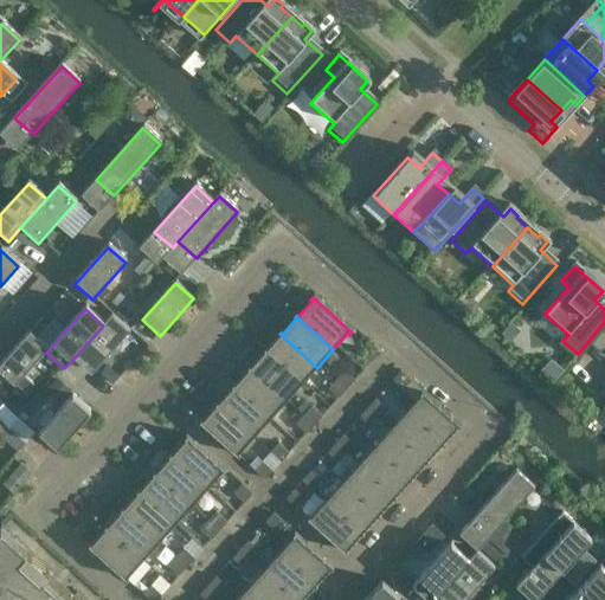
[(103,326),(72,360),(90,376),(129,333),(110,317),(103,326)]
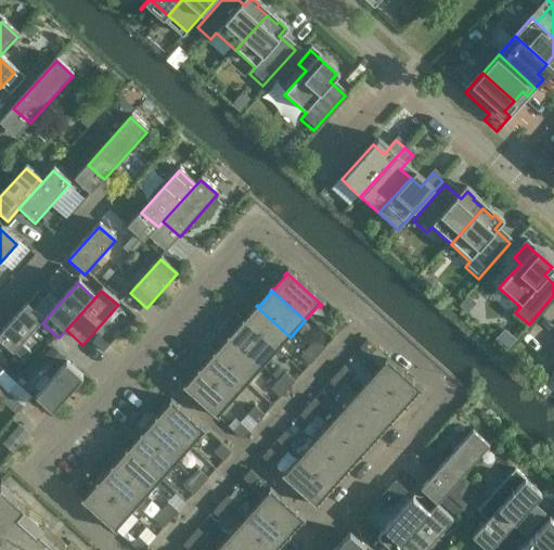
[(291,337),(256,306),(255,307),(257,308),(244,323),(242,322),(241,322),(275,354),(291,337)]
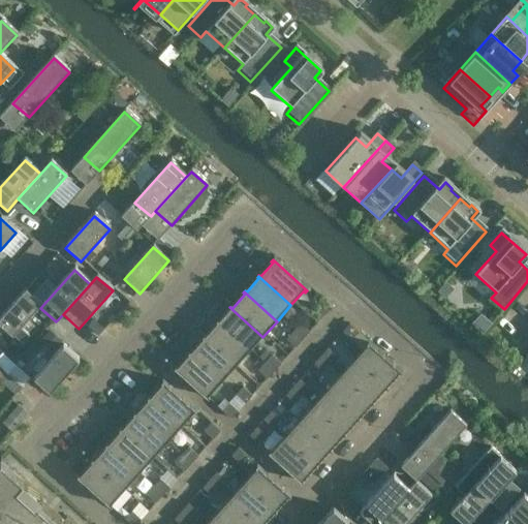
[(0,328),(11,338),(40,306),(25,293),(0,319),(0,328)]
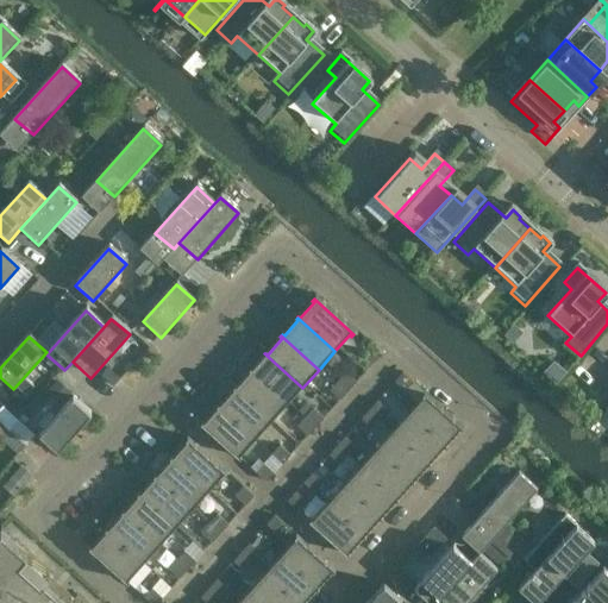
[(381,358),(370,349),(362,358),(373,368),(381,358)]
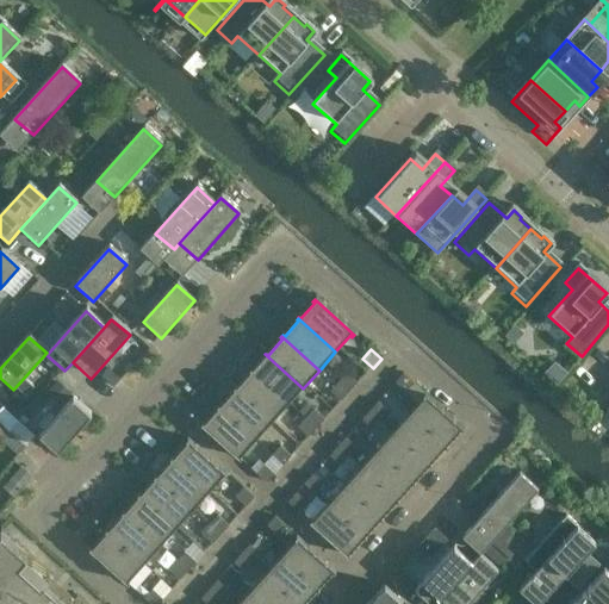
[(303,388),(265,354),(265,355),(266,357),(252,373),(250,372),(249,373),(286,406),(303,388)]
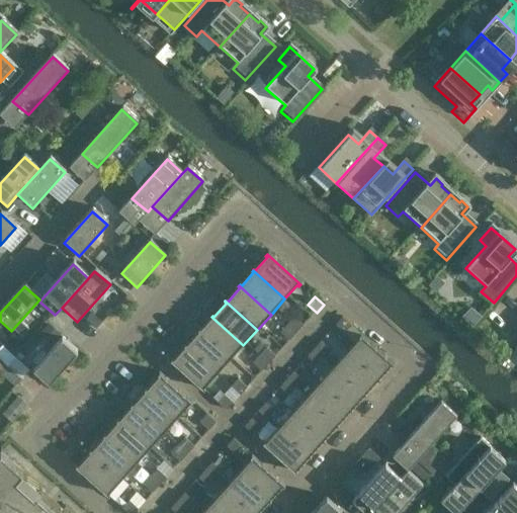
[(243,345),(211,317),(210,318),(211,319),(199,332),(198,331),(197,332),(230,360),(243,345)]
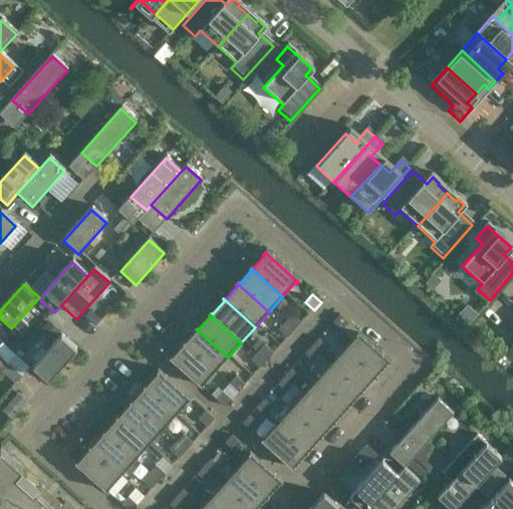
[(290,318),(284,325),(293,333),(299,326),(290,318)]
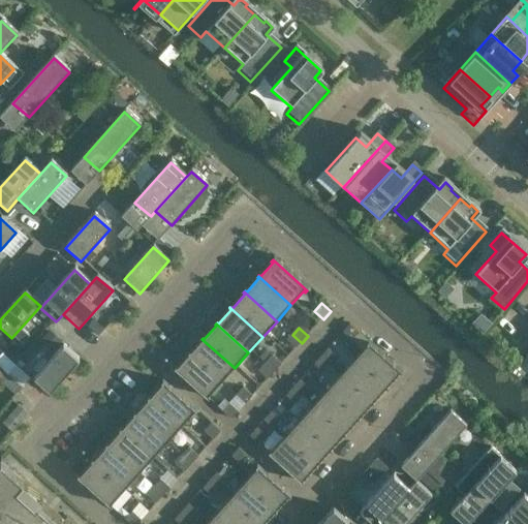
[(342,336),(351,343),(358,336),(348,328),(342,336)]
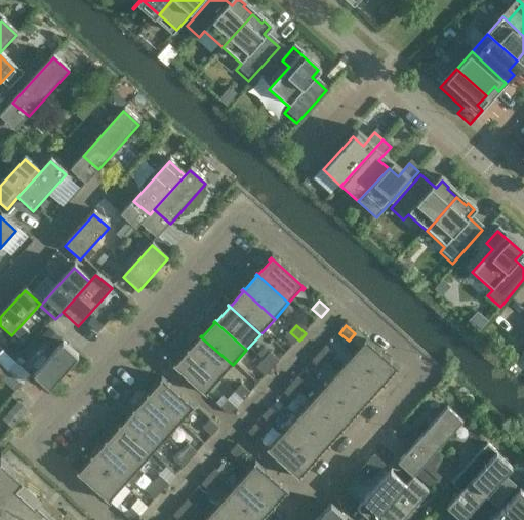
[(35,374),(59,341),(43,328),(17,361),(35,374)]
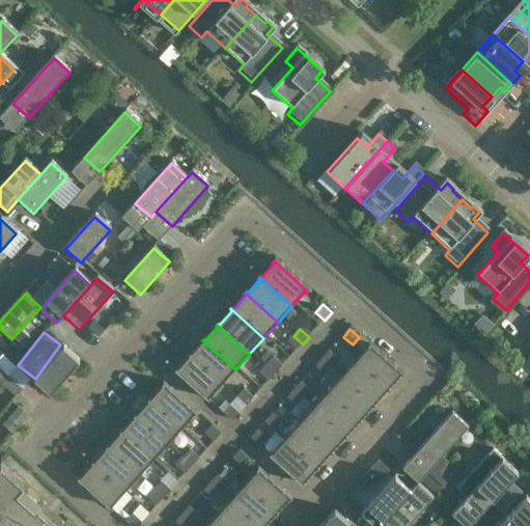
[(296,353),(303,344),(294,336),(286,344),(296,353)]
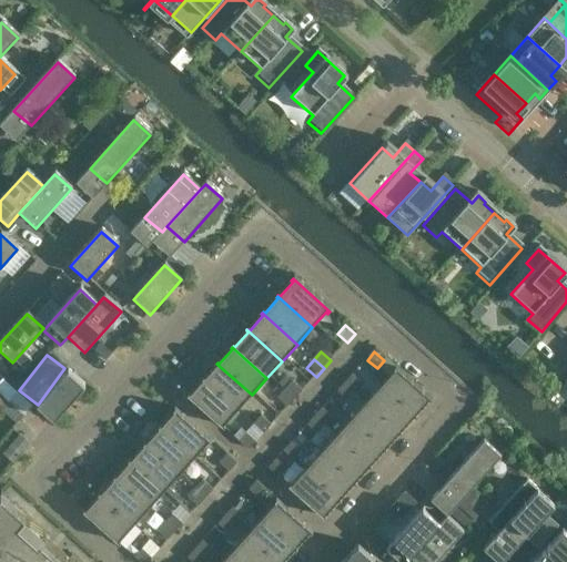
[(252,395),(216,364),(215,365),(218,366),(204,380),(202,379),(202,380),(236,411),(252,395)]
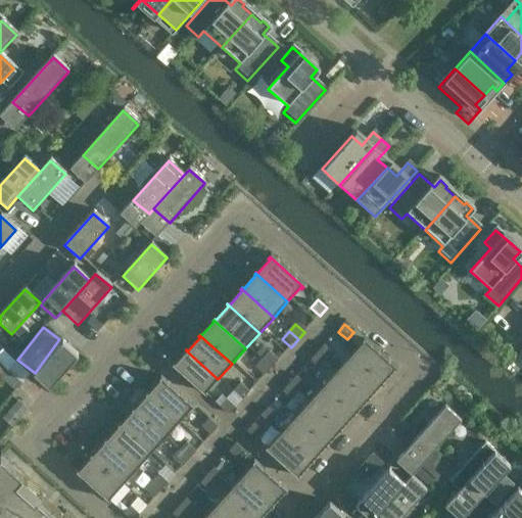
[(396,371),(363,340),(362,342),(363,343),(349,358),(382,387),(383,386),(381,384),(393,371),(395,372),(396,371)]
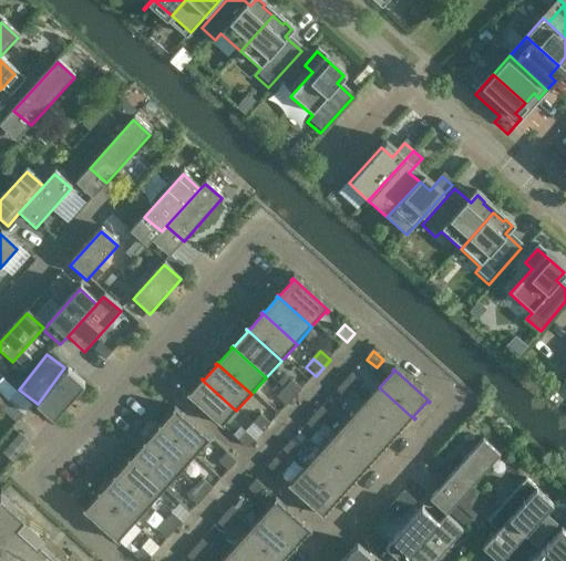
[(83,387),(67,372),(35,406),(52,422),(83,387)]
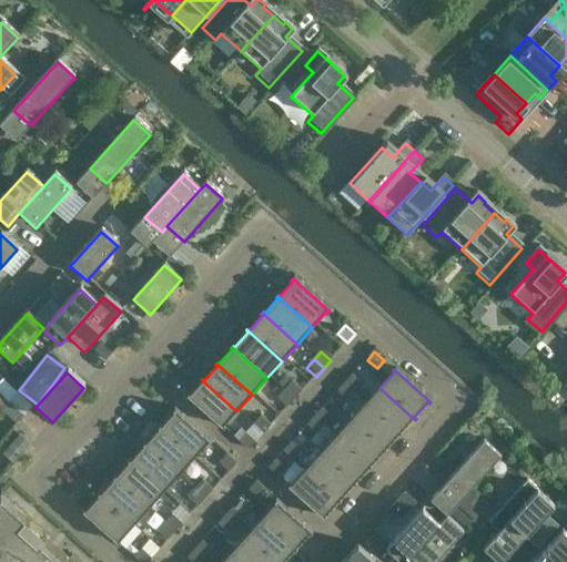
[(351,378),(344,386),(353,395),(361,386),(351,378)]
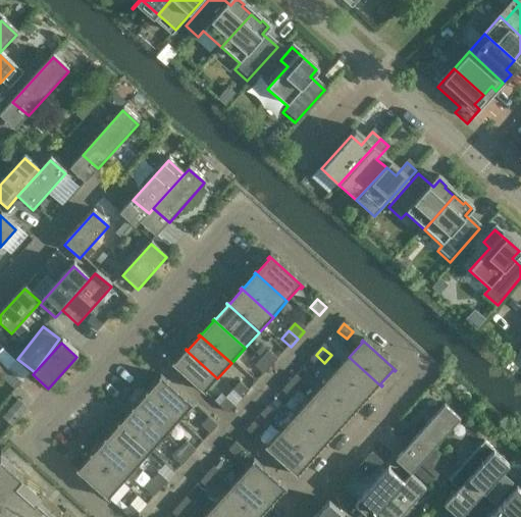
[(21,383),(30,374),(3,350),(0,352),(0,377),(7,370),(21,383)]
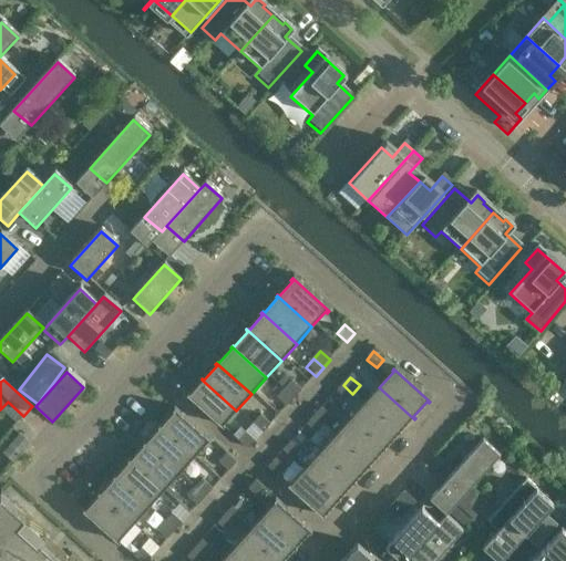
[(236,411),(202,380),(201,381),(202,382),(188,396),(187,395),(185,397),(222,430),(224,428),(222,426),(236,411)]
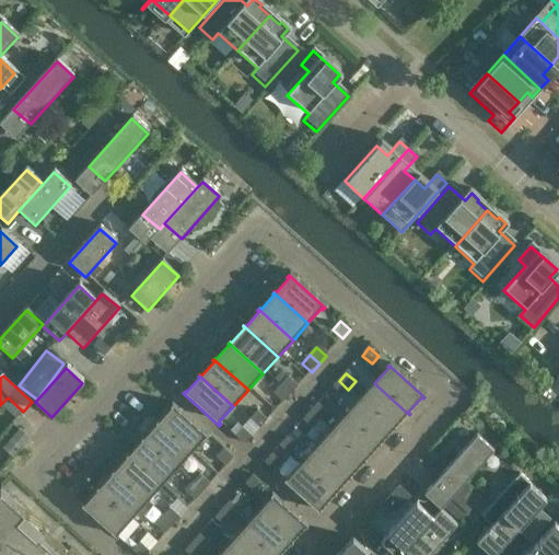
[(287,380),(279,389),(289,397),(297,389),(287,380)]
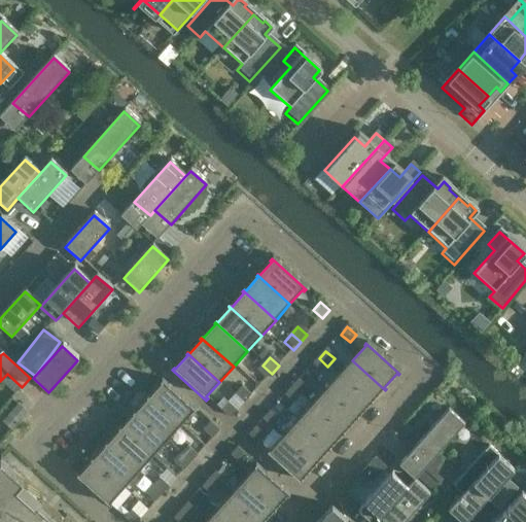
[(321,374),(327,367),(319,358),(312,367),(321,374)]
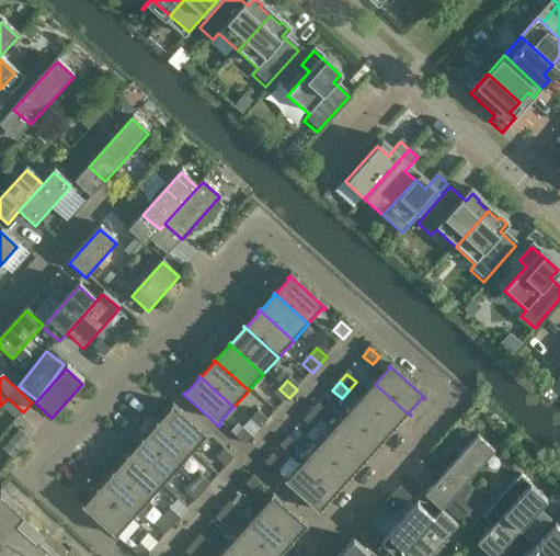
[(410,416),(375,384),(361,400),(395,432),(396,431),(395,430),(408,415),(409,416),(410,416)]
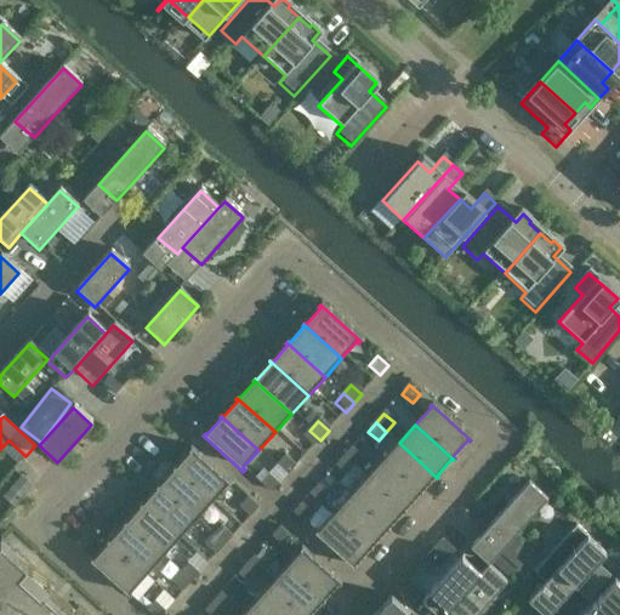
[(313,449),(320,440),(310,431),(302,439),(313,449)]
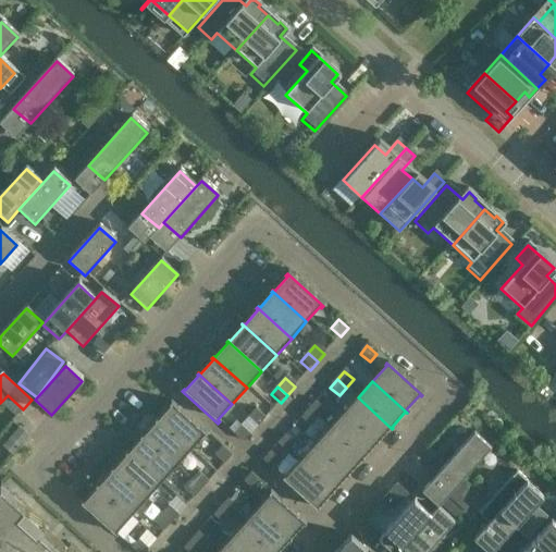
[(392,429),(358,397),(343,415),(378,445),(378,444),(377,443),(390,428),(392,430),(392,429)]
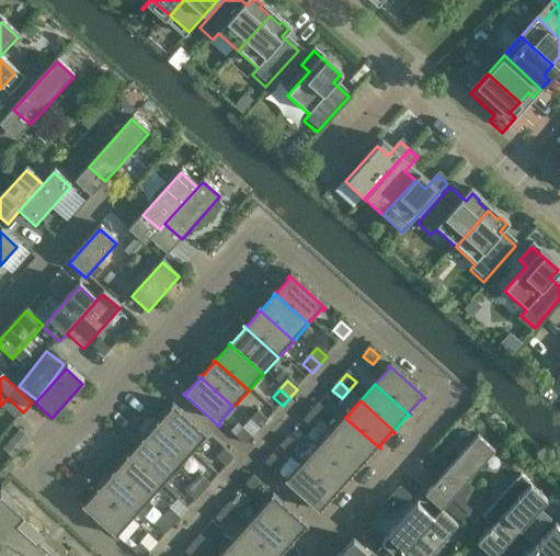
[(207,440),(171,407),(170,409),(171,410),(158,426),(157,423),(156,424),(191,455),(204,440),(206,442),(207,440)]
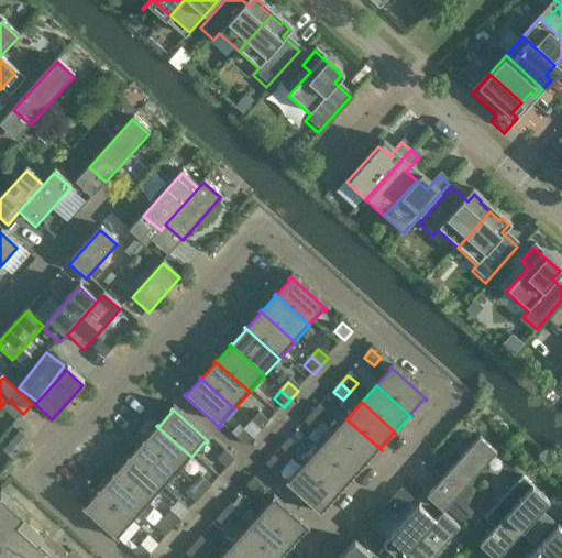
[(318,408),(310,417),(320,425),(328,417),(318,408)]
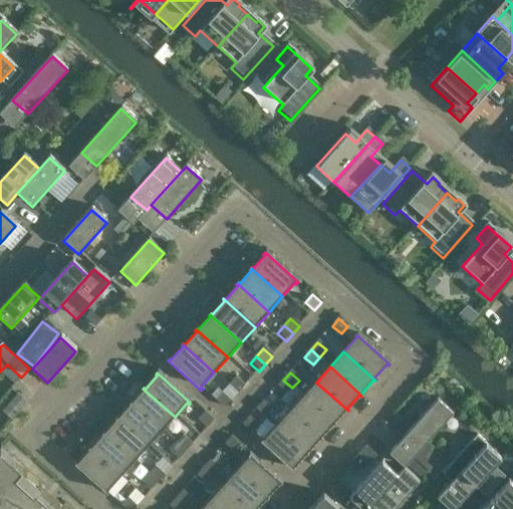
[(235,379),(229,388),(237,396),(244,388),(235,379)]
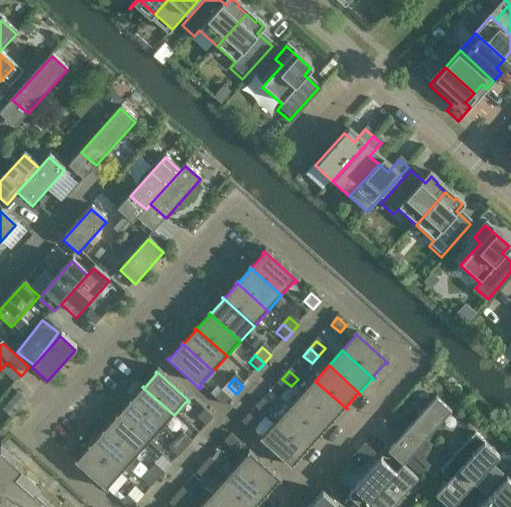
[(284,394),(291,386),(282,379),(276,386),(284,394)]
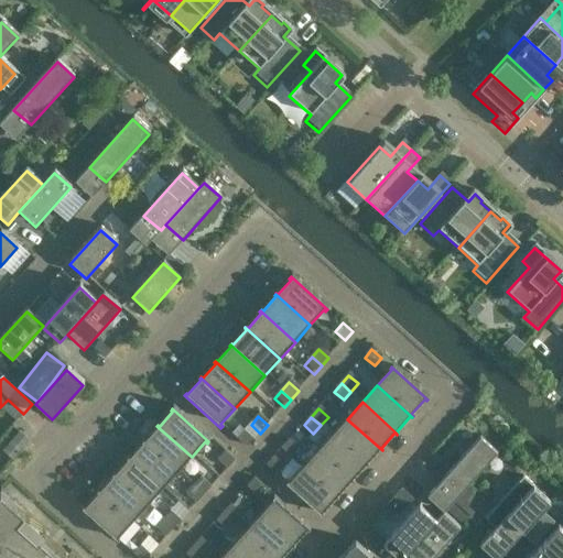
[(382,450),(347,419),(333,436),(367,467),(368,466),(367,465),(380,450),(381,451),(382,450)]
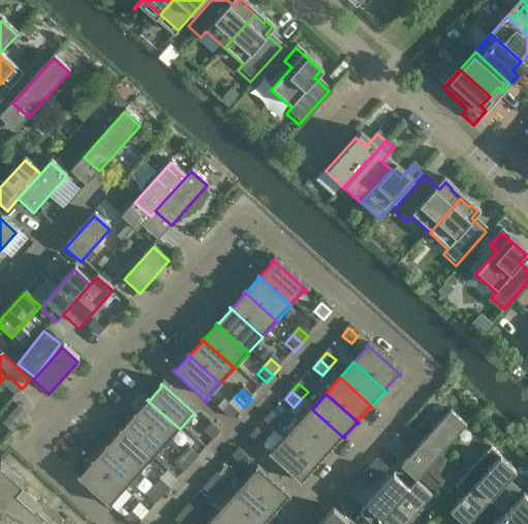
[(165,445),(180,429),(147,400),(146,401),(148,402),(135,417),(133,414),(132,415),(165,445)]
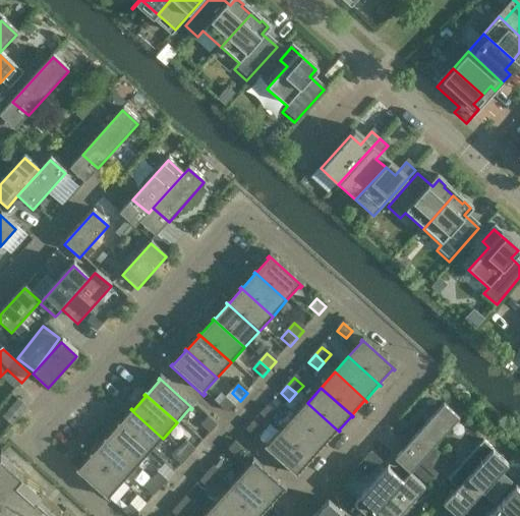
[(225,400),(218,408),(227,416),(234,408),(225,400)]
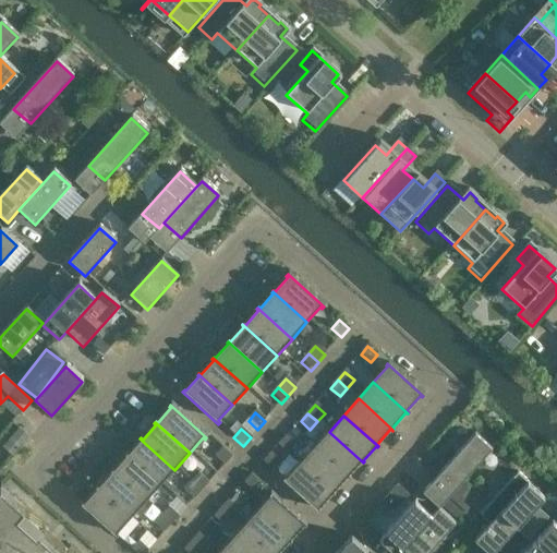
[(363,463),(329,432),(314,448),(348,479),(349,478),(348,477),(361,463),(362,464),(363,463)]
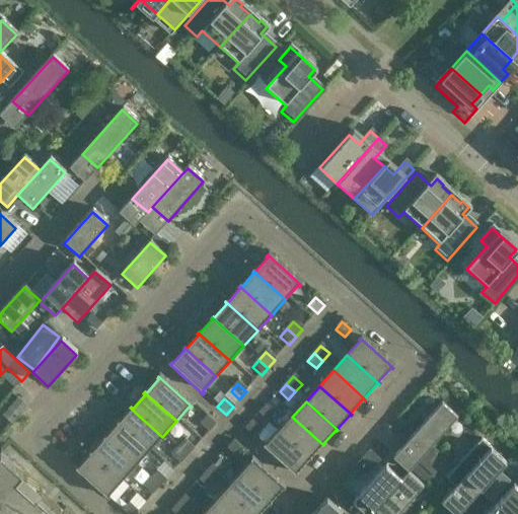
[(407,444),(422,458),(456,419),(441,406),(407,444)]
